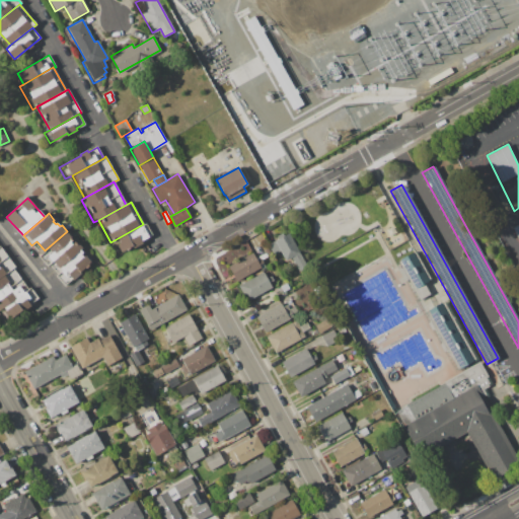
[(110,242),(143,224),(146,223),(152,234),(142,239),(143,242),(133,247),(132,245),(117,253),(110,242)]
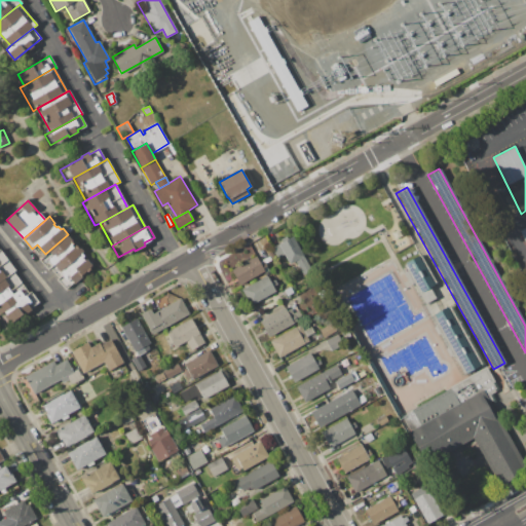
[(391,232),(400,229),(403,234),(395,238),(391,232)]
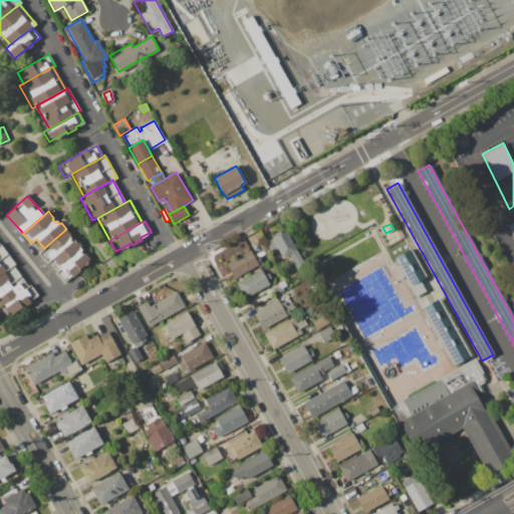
[(44,248),(66,229),(69,232),(68,234),(72,239),(74,238),(83,248),(80,252),(61,268),(53,258),(48,262),(39,253),(44,248)]
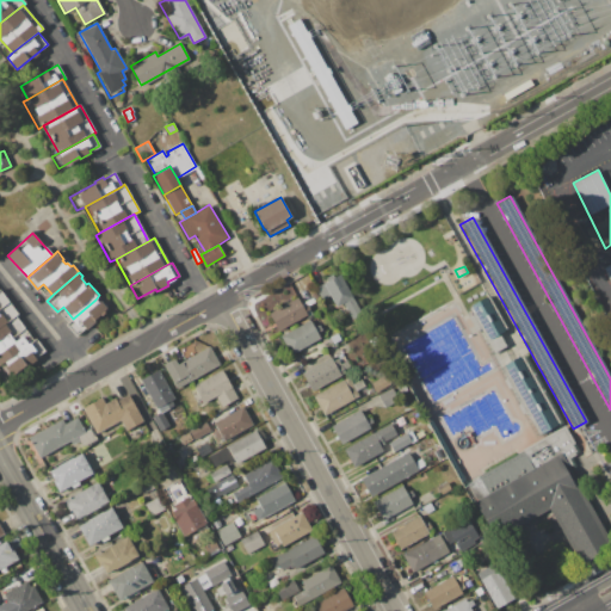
[(316,288),(341,273),(365,316),(353,322),(343,302),(337,306),(331,295),(322,300),(316,288)]
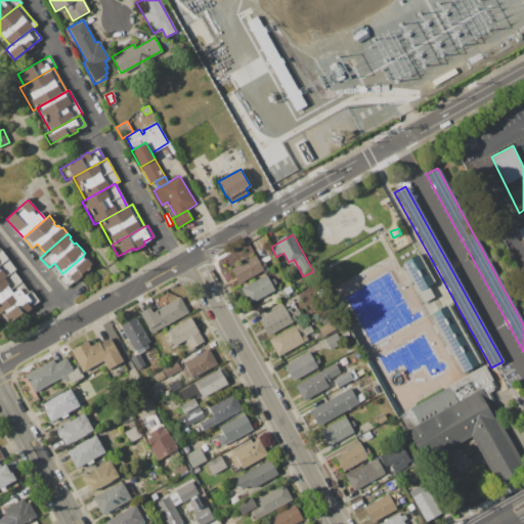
[(13,270),(0,279),(0,248),(15,268),(13,270)]
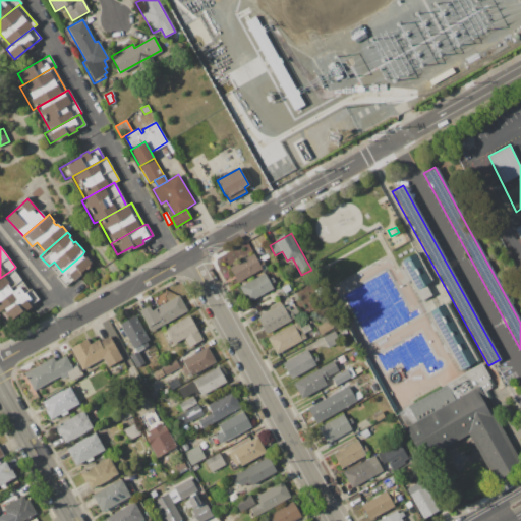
[(401,258),(414,251),(430,282),(417,290),(401,258)]
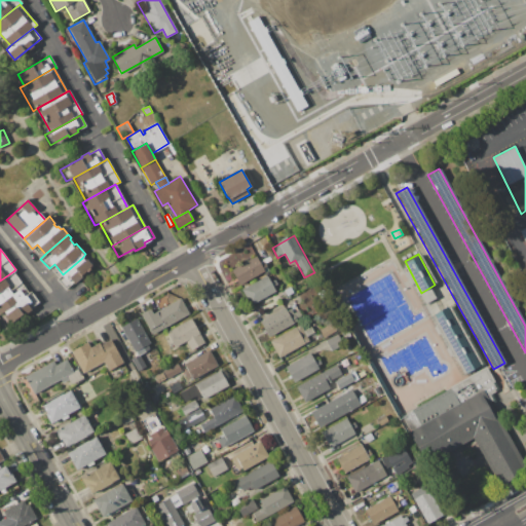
[(231,269),(256,256),(260,265),(263,263),(265,267),(262,268),(264,271),(239,285),(231,269)]
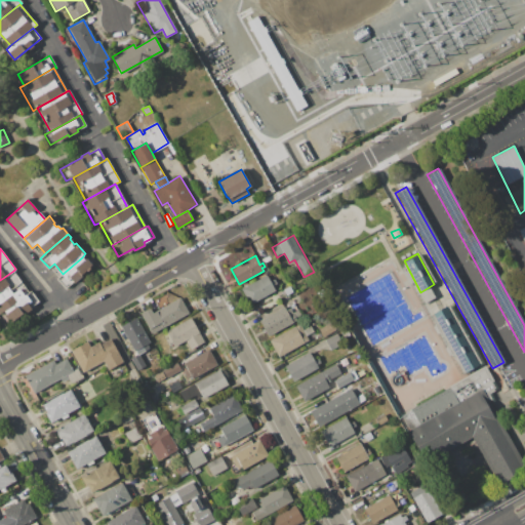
[(82,257),(63,274),(57,279),(66,289),(92,266),(86,258),(84,260),(82,257)]
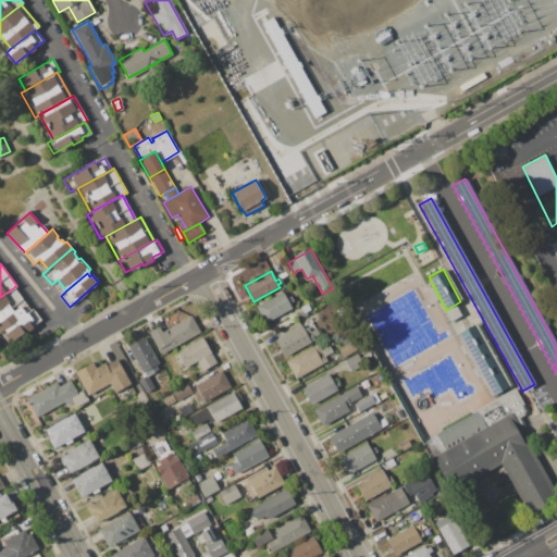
[(0,297),(14,287),(31,310),(4,330),(0,333),(0,297)]
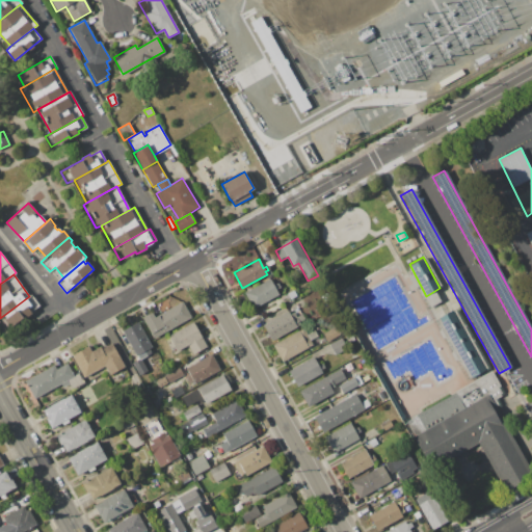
[(245,293),(270,278),(273,285),(277,283),(281,288),(276,290),(278,294),(254,308),(245,293)]
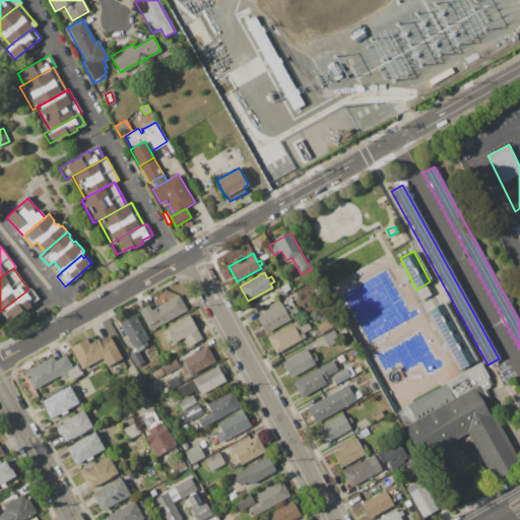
[(280,287),(287,283),(290,289),(283,294),(280,287)]
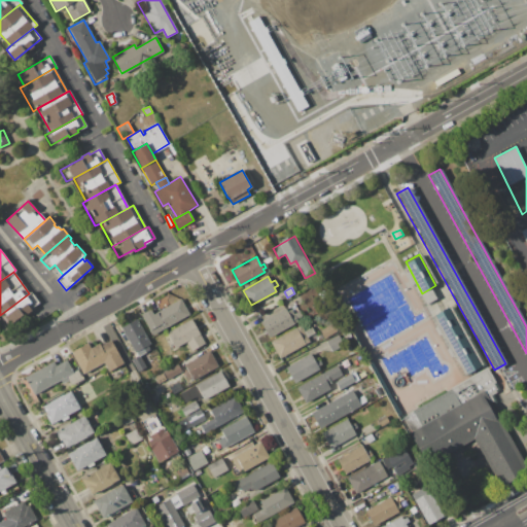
[(29,293),(31,292),(39,303),(11,322),(4,312),(29,293)]
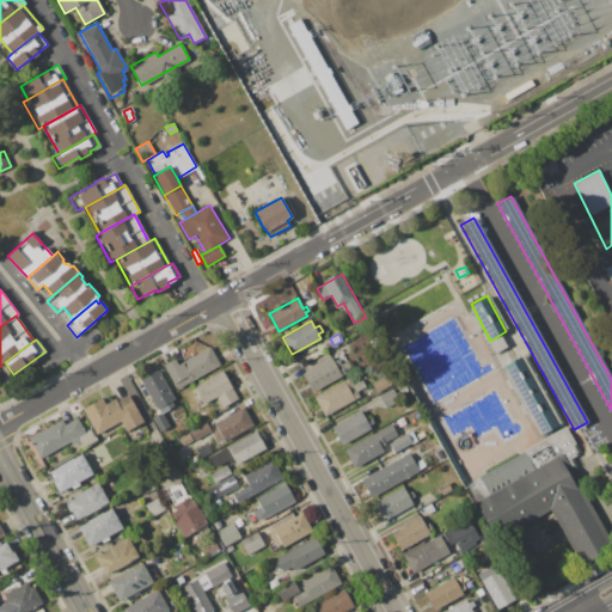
[(164,366),(175,360),(178,365),(210,347),(220,365),(176,389),(164,366)]
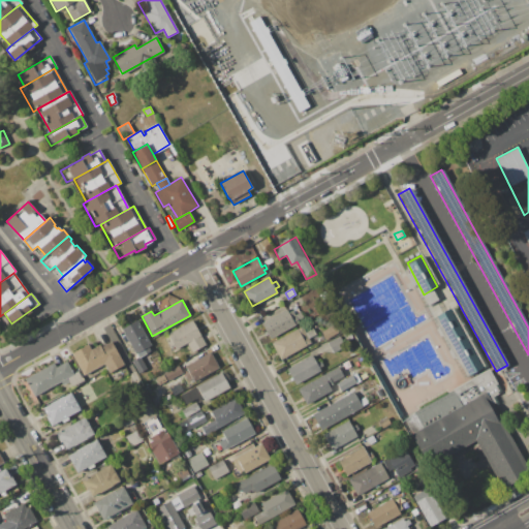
[(436,314),(449,307),(483,369),(469,376),(436,314)]
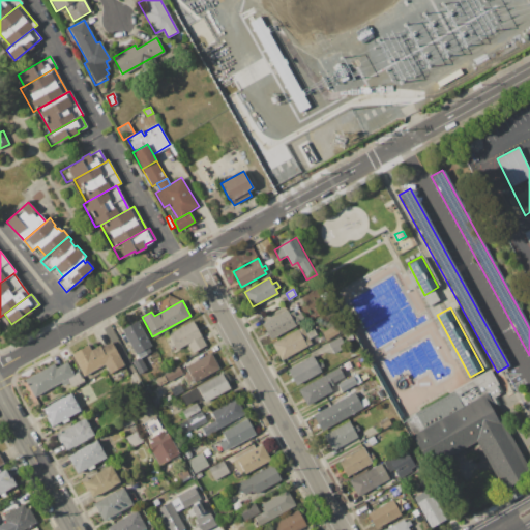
[(264,323),(288,311),(290,314),(294,312),(296,316),(301,313),(304,318),(299,321),(300,324),(272,339),(264,323)]
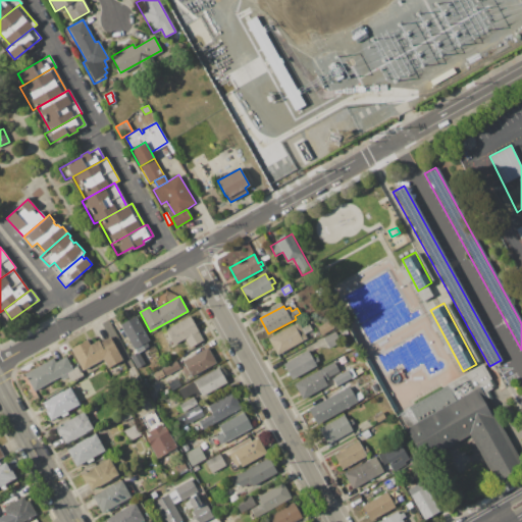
[(119,323),(136,315),(149,341),(146,342),(148,347),(138,353),(136,348),(134,349),(119,323)]
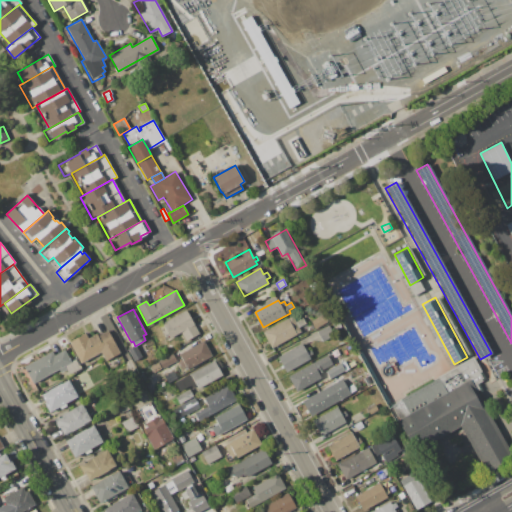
[(162,323),(187,309),(199,333),(185,341),(180,331),(169,337),(168,335),(164,337),(161,331),(165,329),(162,323)]
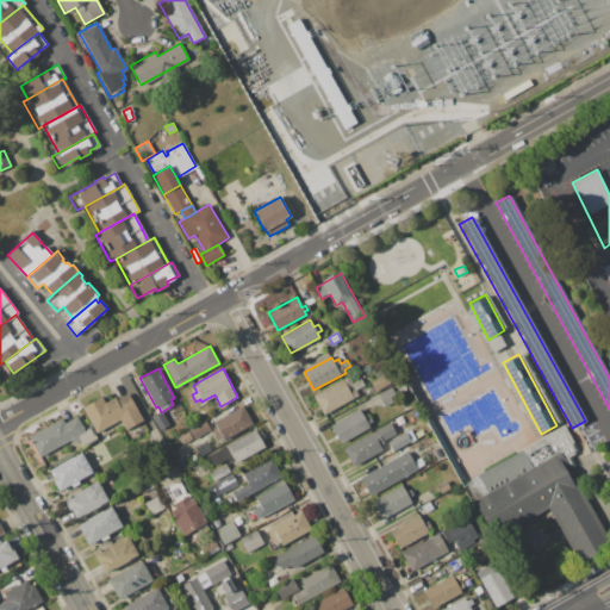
[(369,383),(385,374),(390,383),(374,391),(369,383)]
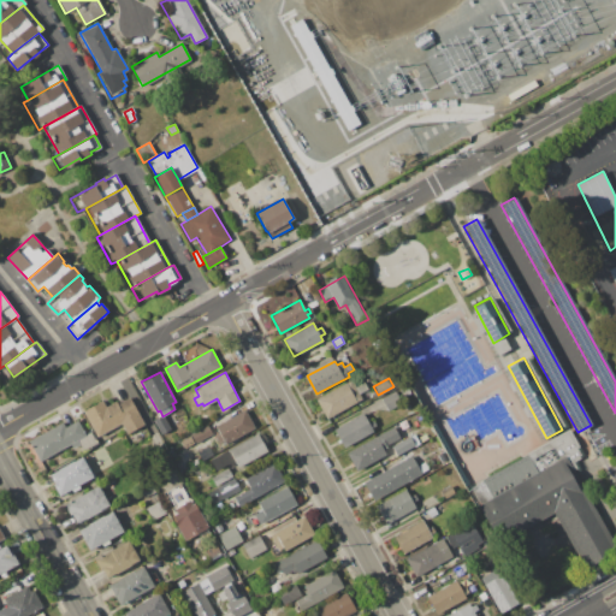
[(363,383),(368,391),(361,395),(362,397),(327,416),(317,398),(353,380),(356,386),(363,383)]
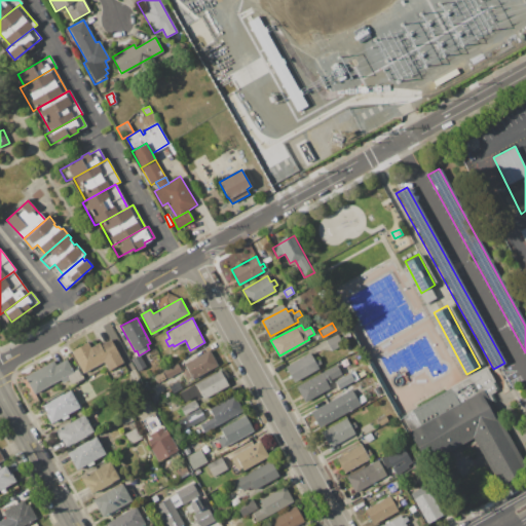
[(341,333),(347,329),(351,336),(344,339),(341,333)]
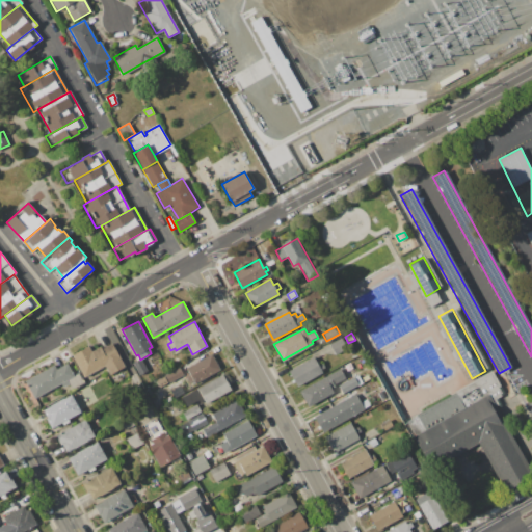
[(329,345),(342,338),(347,348),(335,354),(329,345)]
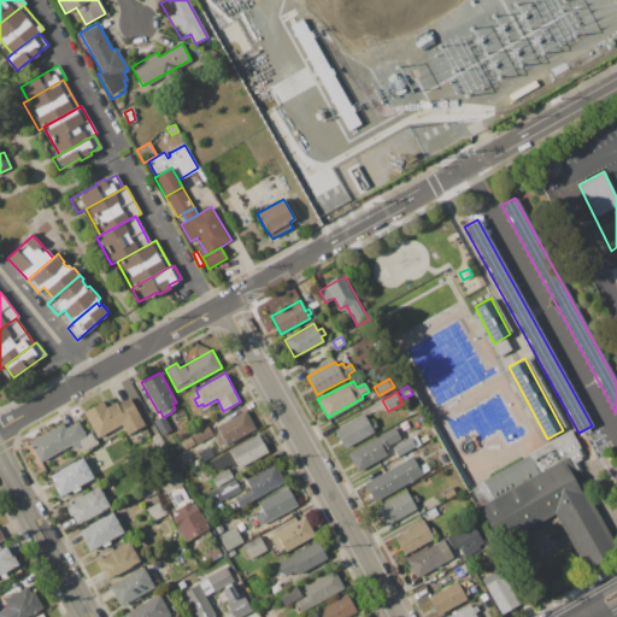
[(82,412),(104,401),(106,406),(116,401),(118,404),(130,398),(145,424),(128,434),(122,424),(97,438),(82,412)]
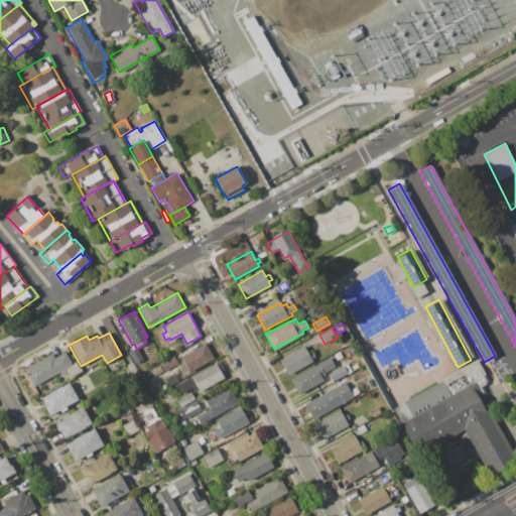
[(180,358),(206,345),(214,359),(188,372),(186,370),(183,372),(179,366),(183,364),(180,358)]
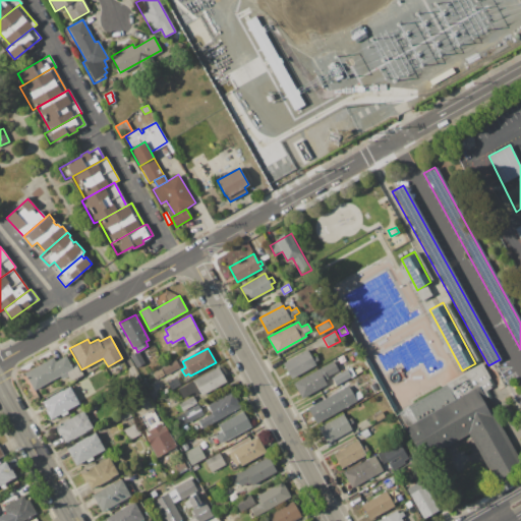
[(283,363),(310,348),(319,363),(291,379),(283,363)]
